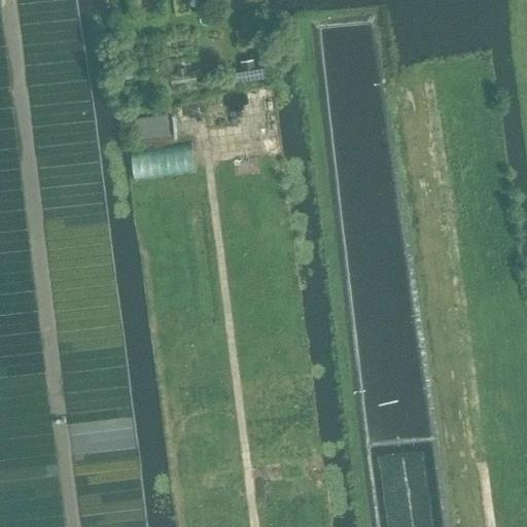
[(241,62),(243,70),(233,72),(235,80),(235,83),(267,77),(266,74),(265,67),(255,68),(253,60),(241,62)]
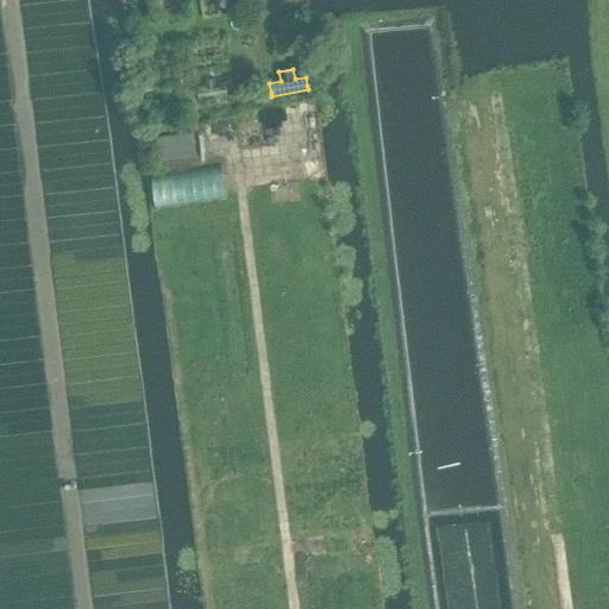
[(206,85),(196,86),(198,100),(226,96),(225,82),(215,83),(214,79),(206,80),(206,85)]
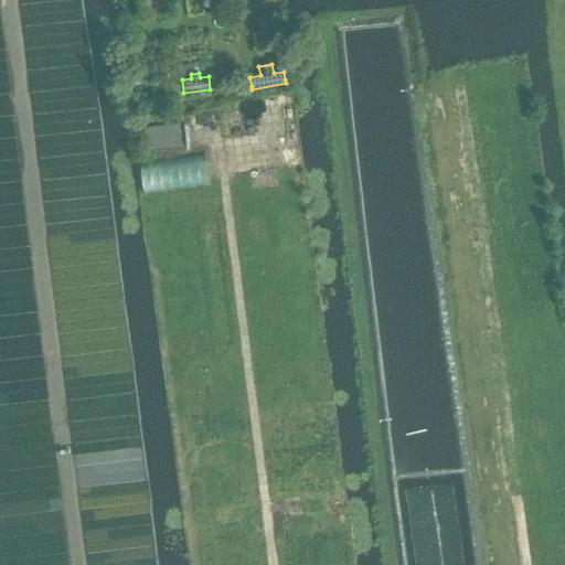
[(142,130),(146,151),(181,146),(178,125),(142,130)]
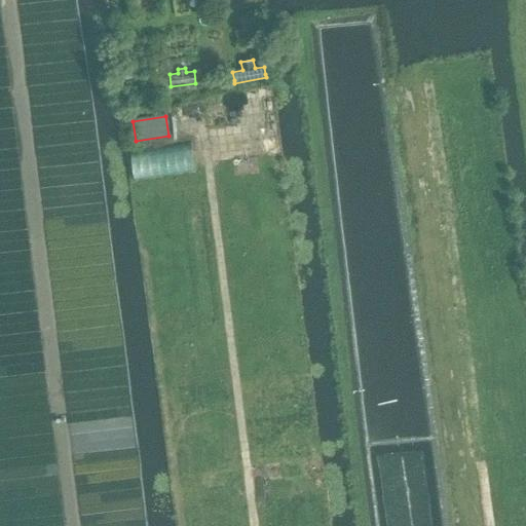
[(129,153),(134,181),(193,171),(189,143),(129,153)]
